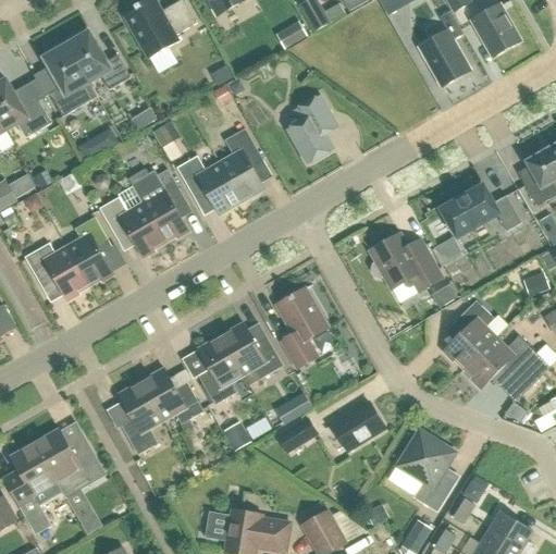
[(162,9),(157,0),(141,0),(134,4),(136,8),(123,15),(148,58),(180,39),(176,34),(197,22),(185,0),(177,0),(162,9)]
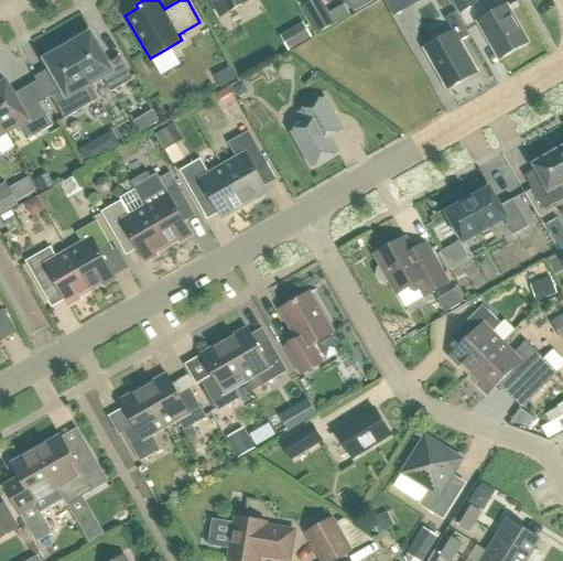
[(213,0),(220,13),(245,0),(213,0)]
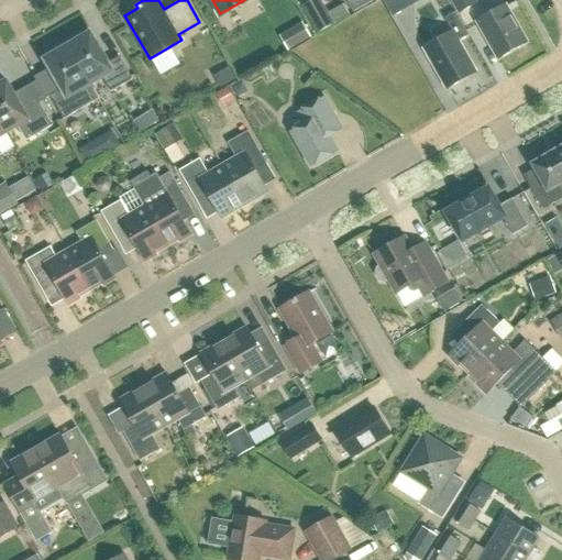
[(333,21),(321,0),(308,0),(301,3),(317,30),(333,21)]
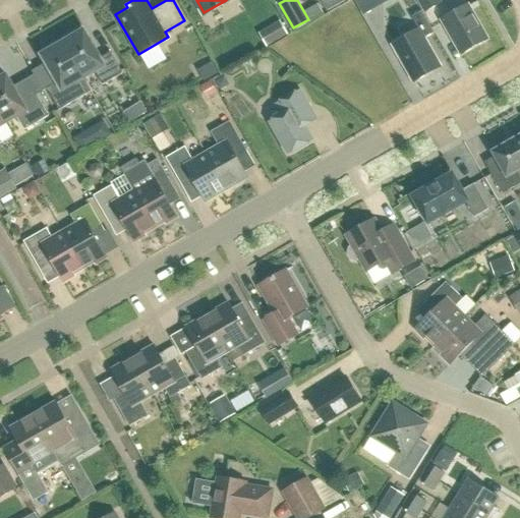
[(320,6),(324,18),(341,14),(338,1),(320,6)]
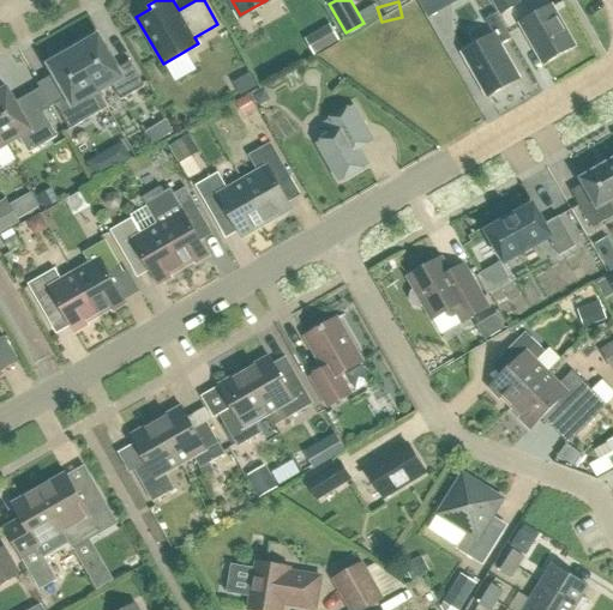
[(575,43),(551,2),(518,20),(542,61),(575,43)]
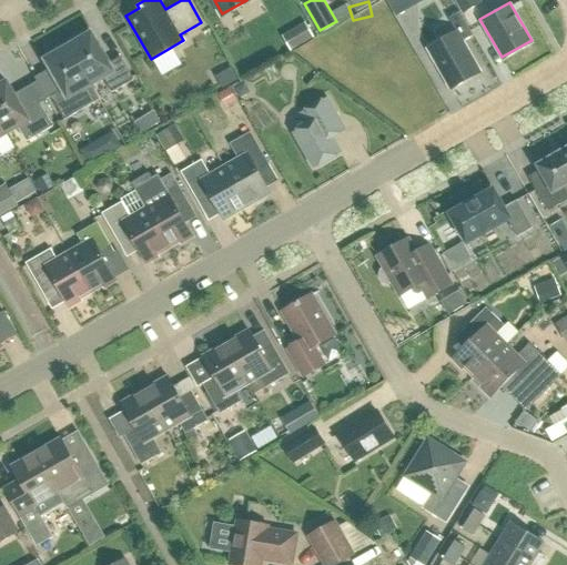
[(449,87),(479,70),(462,40),(472,33),(458,9),(447,16),(455,30),(426,47),(449,87)]
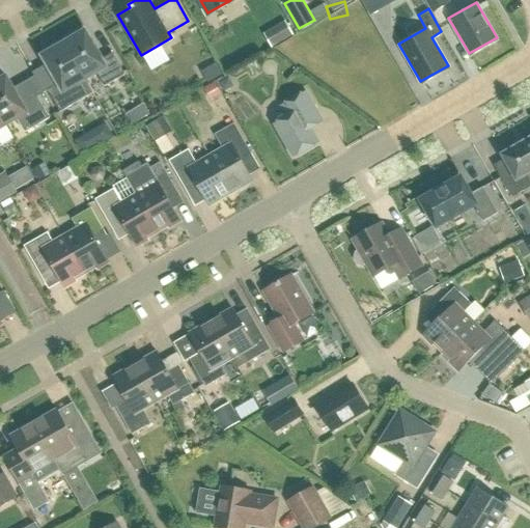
[(66,39),(63,42),(84,78),(95,71),(104,84),(124,73),(112,51),(101,57),(85,29),(81,31),(79,28),(64,36),(66,39)]
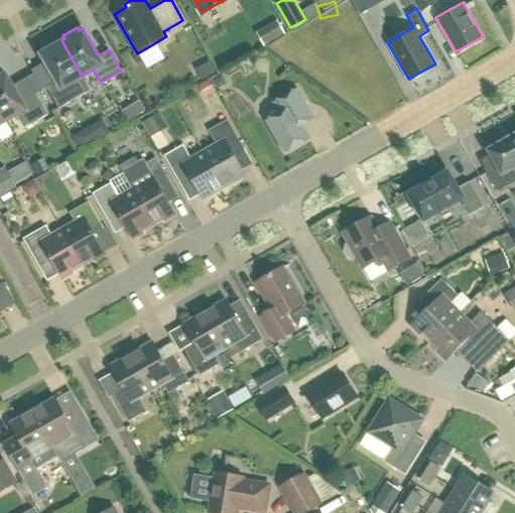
[(71,82),(82,76),(61,40),(58,42),(56,38),(42,46),(44,49),(41,52),(56,80),(46,86),(57,107),(79,95),(71,82)]
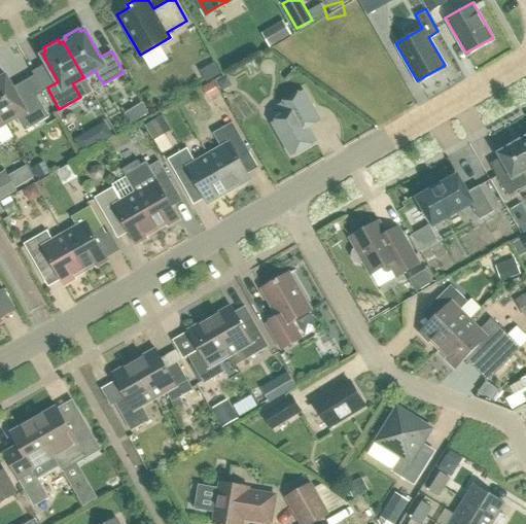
[(0,113),(5,121),(16,115),(24,129),(48,115),(36,94),(22,102),(6,74),(2,76),(0,75),(0,113)]
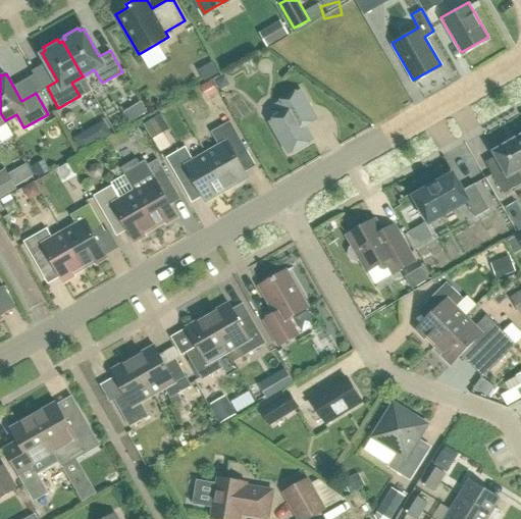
[(314,118),(298,90),(276,103),(282,113),(269,120),(288,153),(310,140),(302,125),(314,118)]
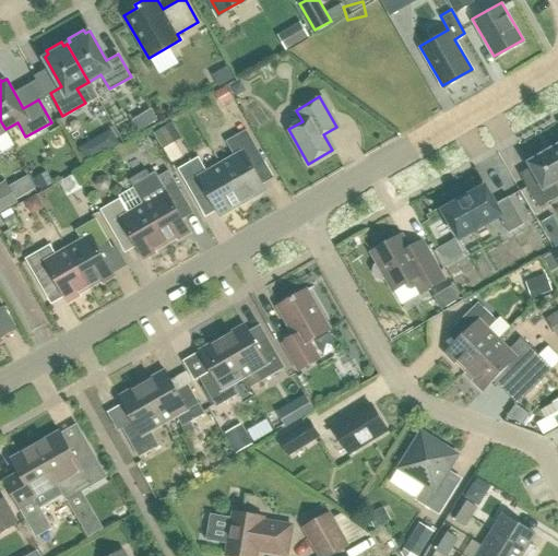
[(218,164),(241,202),(264,189),(252,169),(263,163),(245,129),(224,141),(233,155),(218,164)]
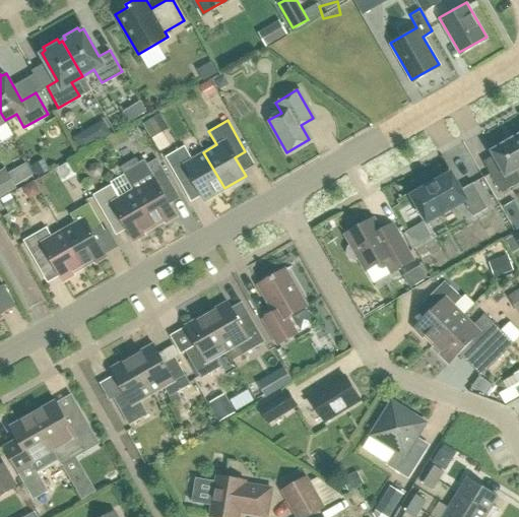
[(518,167),(518,134),(491,151),(498,165),(488,171),(500,192),(518,181),(518,179),(514,171),(518,167)]
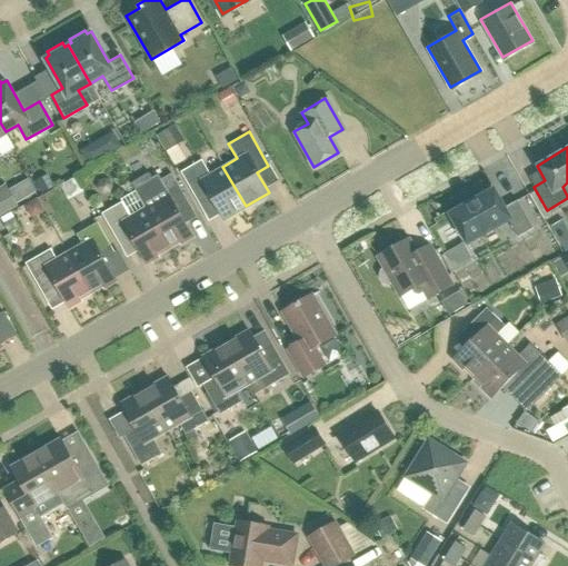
[(246,206),(222,167),(209,175),(200,159),(179,171),(199,206),(210,199),(222,219),(246,206)]
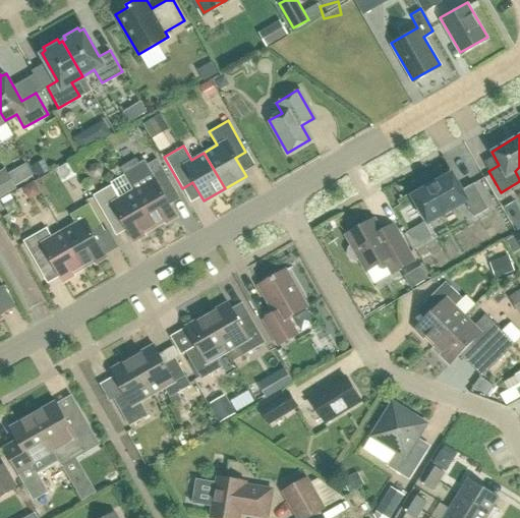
[(468,147),(455,156),(464,170),(477,161),(468,147)]
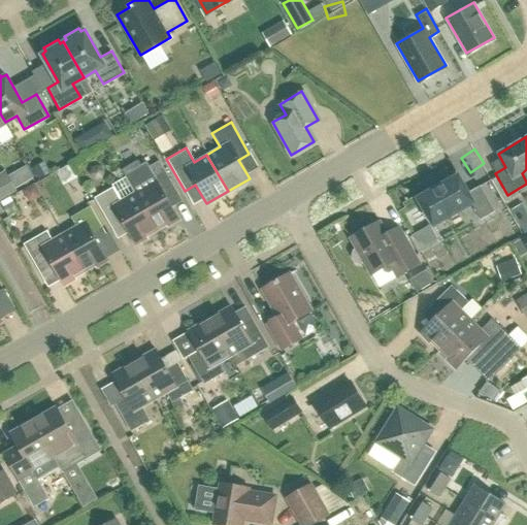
[(125,173),(123,174),(133,193),(155,229),(165,224),(166,226),(177,220),(166,198),(176,193),(158,160),(150,165),(145,159),(140,162),(138,159),(122,168),(125,173)]
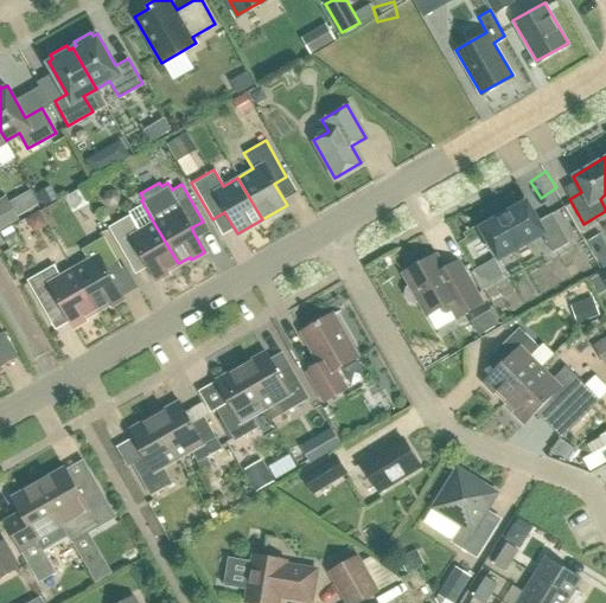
[(166,270),(178,263),(153,222),(141,200),(127,210),(129,215),(107,226),(128,264),(141,257),(154,281),(167,274),(166,270)]
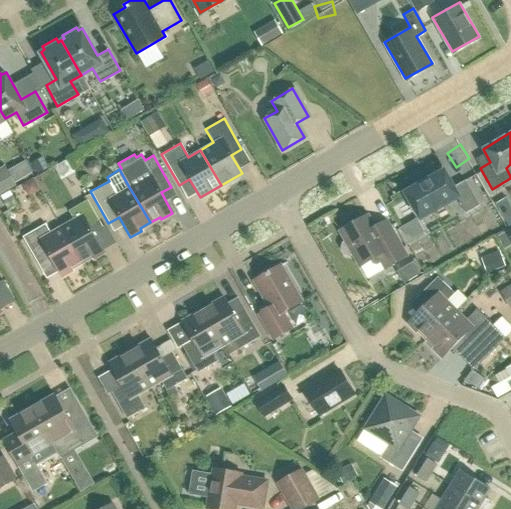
[(451,187),(442,172),(405,192),(407,195),(403,197),(411,210),(414,208),(419,217),(455,197),(464,213),(478,204),(464,180),(451,187)]
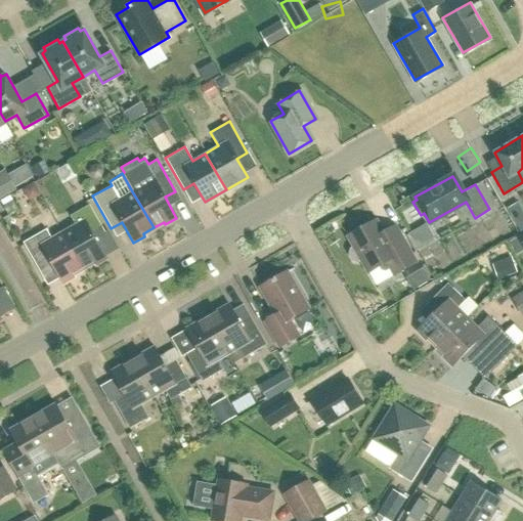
[(4,179),(0,181),(0,208),(12,204),(4,179)]
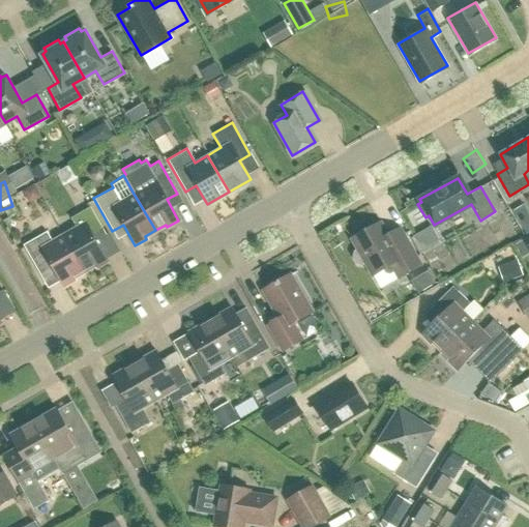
[(62,235),(84,271),(94,265),(95,268),(107,262),(94,240),(105,234),(89,206),(70,217),(76,228),(62,235)]
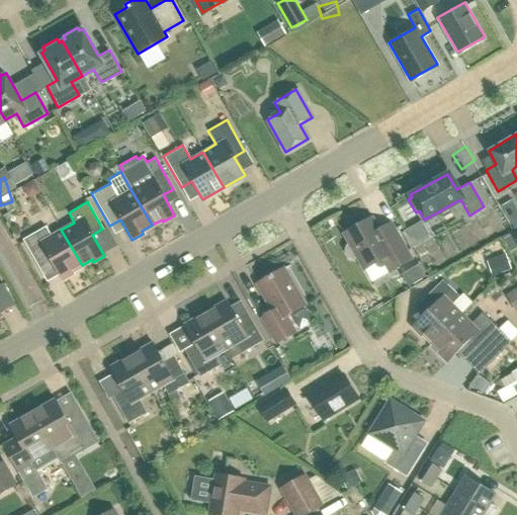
[(512,209),(502,211),(506,229),(516,227),(512,209)]
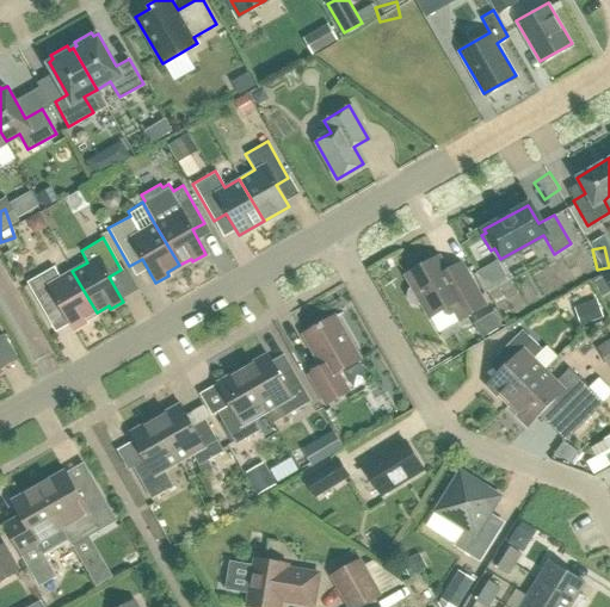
[(447,274),(436,256),(405,274),(412,286),(407,289),(406,295),(411,303),(416,304),(420,302),(429,316),(441,309),(443,313),(448,314),(456,309),(461,317),(482,305),(462,270),(451,276),(447,274)]
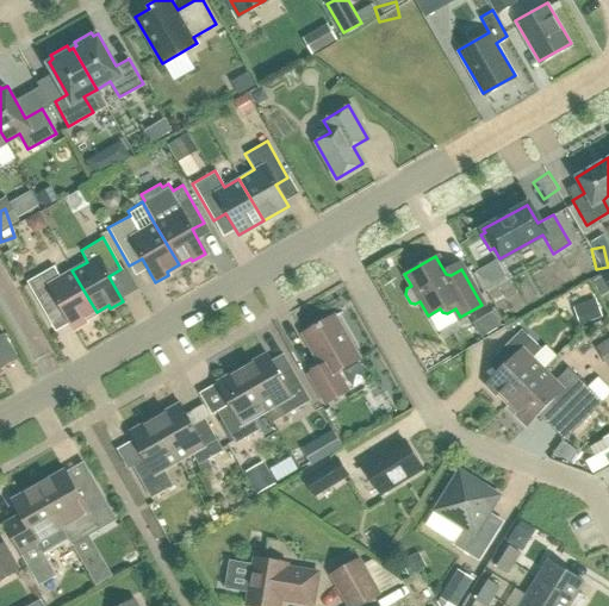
[(97,312),(72,270),(58,277),(53,267),(26,281),(44,313),(58,305),(73,330),(86,323),(84,319),(97,312)]
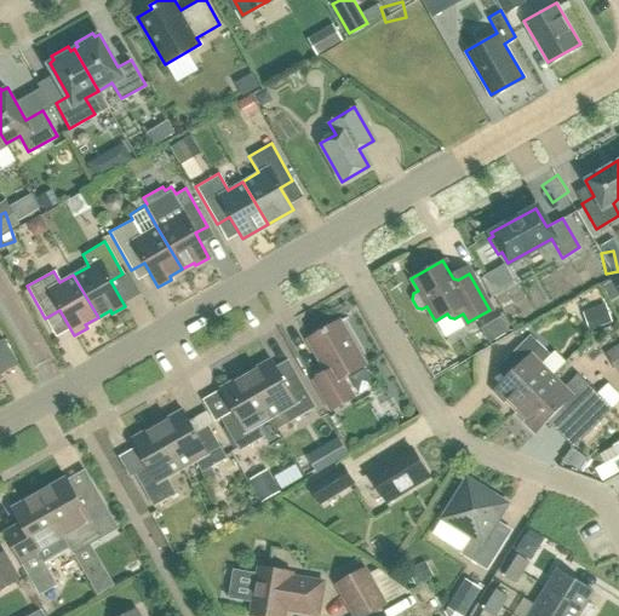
[(481,285),(491,303),(509,293),(499,275),(481,285)]
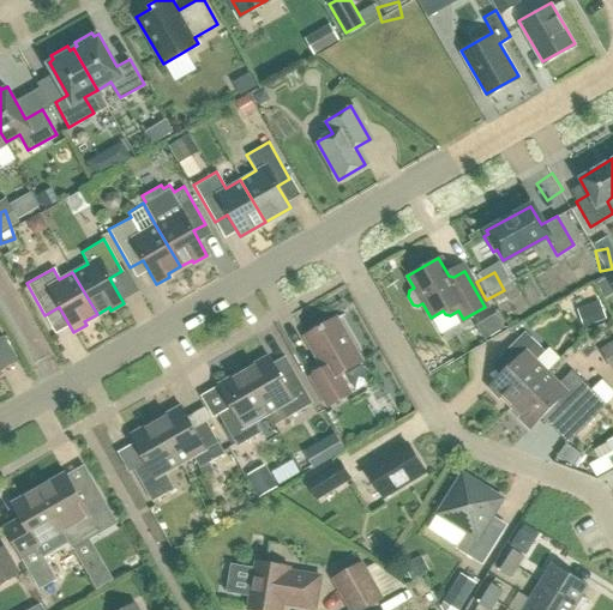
[(576,319),(582,336),(604,328),(598,310),(576,319)]
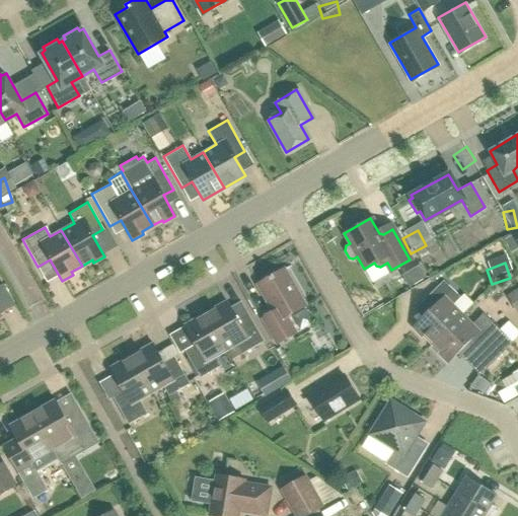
[(305,304),(284,268),(255,284),(272,311),(261,318),(276,343),(295,332),(286,315),(305,304)]
